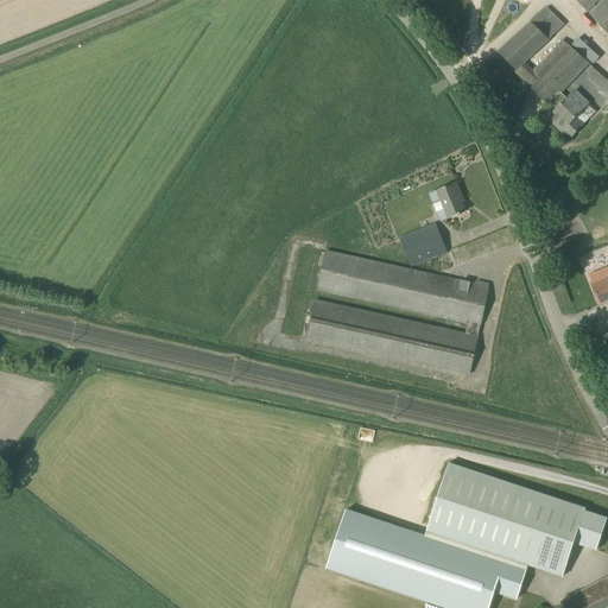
[(578,0),(590,12),(589,13),(607,32),(607,0),(602,0),(594,8),(593,7),(599,0),(578,0)]
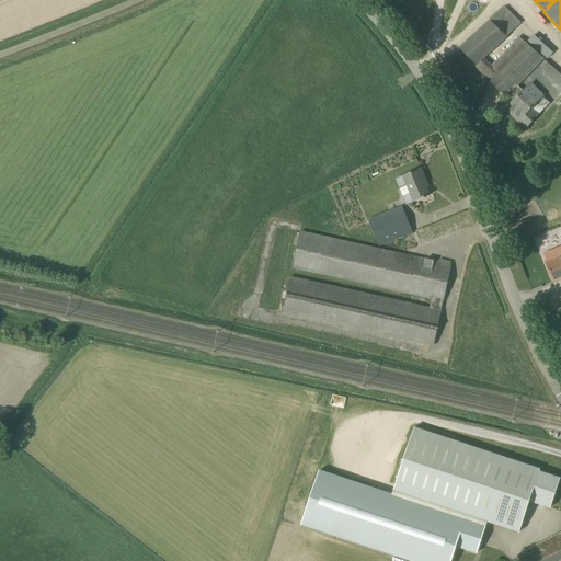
[(492,65),(484,58),(521,23),(504,7),(460,48),(477,65),(474,66),(504,95),(506,93),(515,101),(506,110),(526,128),(539,114),(550,103),(541,94),(542,94),(529,82),(523,90),(514,81),(517,78),(521,80),(542,57),(519,36),(492,65)]
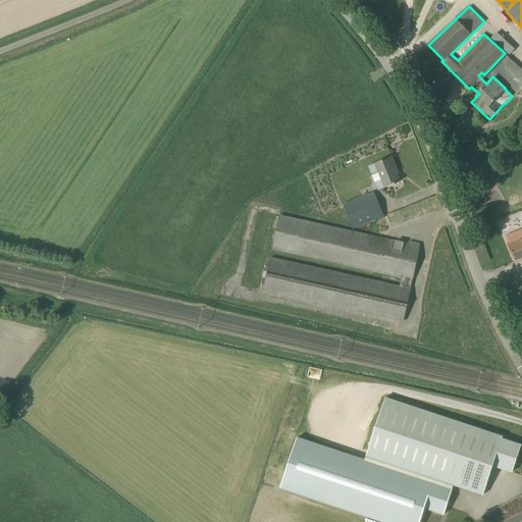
[(385,188),(400,183),(395,170),(397,169),(392,157),(368,166),(378,191),(385,188)]
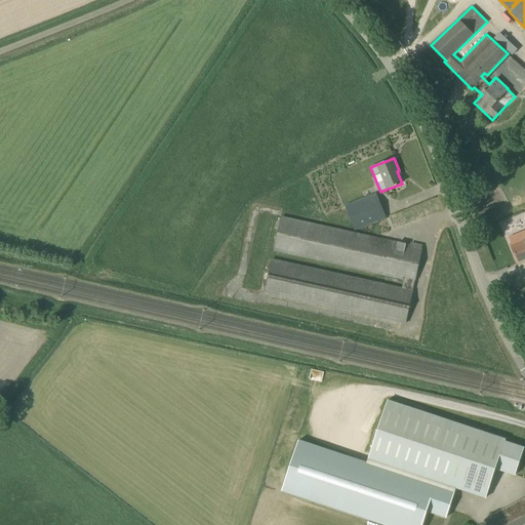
[(377,193),(373,195),(371,191),(365,193),(367,197),(346,206),(355,230),(387,217),(377,193)]
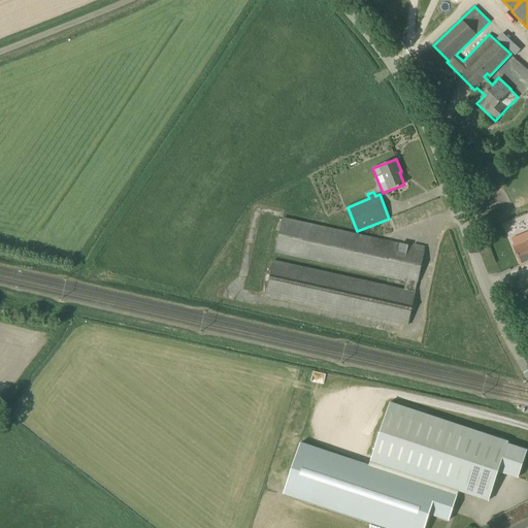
[(266,294),(408,325),(416,293),(415,293),(418,283),(425,251),(424,251),(425,246),(415,244),(415,246),(284,218),(276,250),(407,278),(405,289),(274,260),(266,294)]
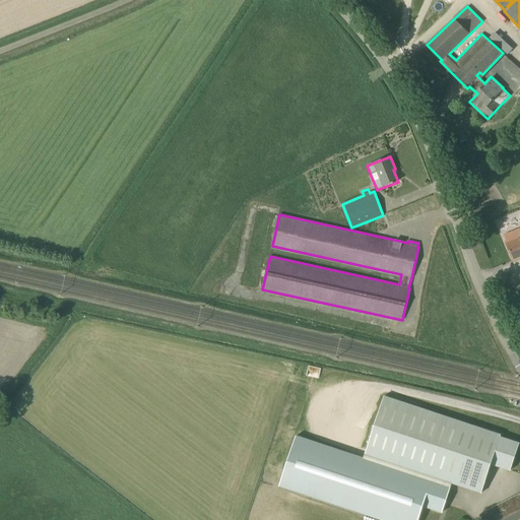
[(519,229),(506,236),(508,243),(507,243),(513,260),(519,257),(519,229)]
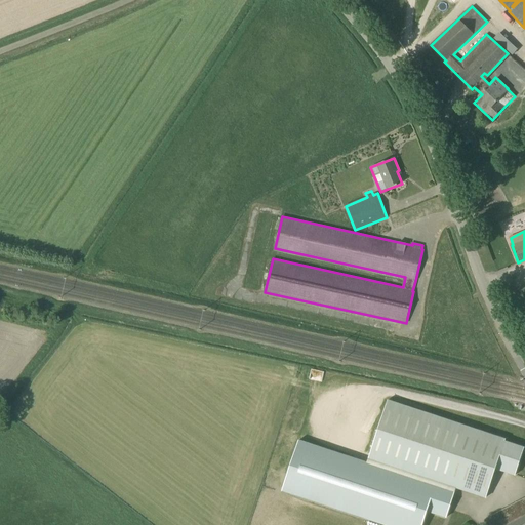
[(505,439),(388,400),(368,459),(485,498),(495,469),(515,476),(524,448),(505,441),(505,439)]
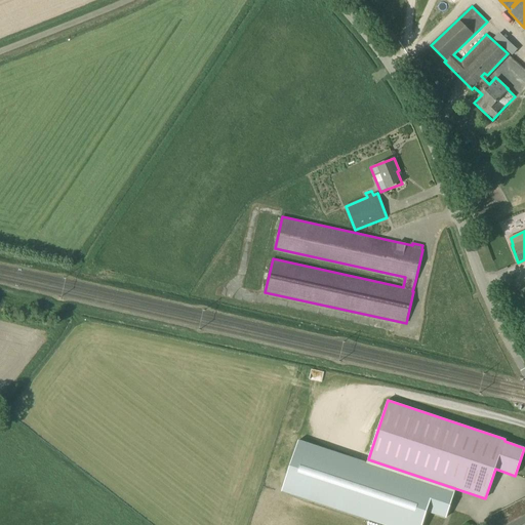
[(298,441),(282,491),(382,524),(421,524),(427,512),(446,518),(454,492),(367,463),(298,441)]
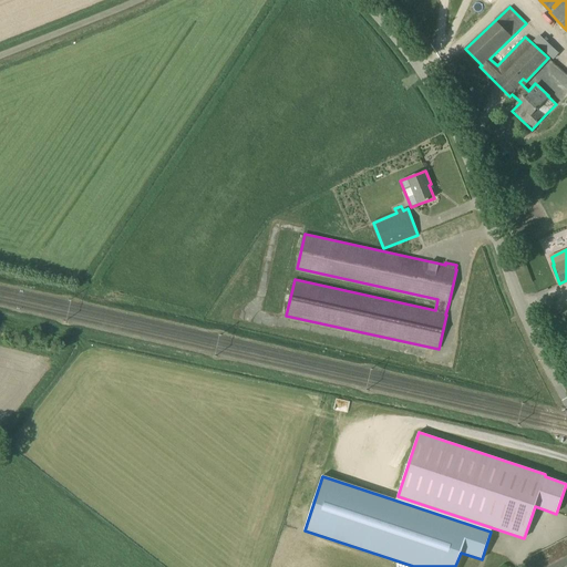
[(566,566),(566,537),(526,559),(529,566),(566,566)]
